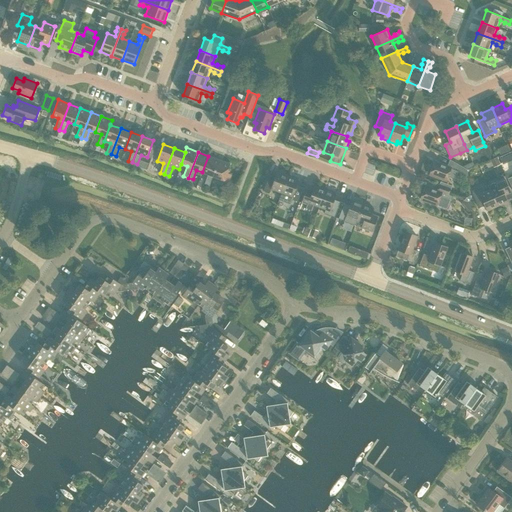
[(508,161),(505,154),(499,157),(501,164),(508,161)]
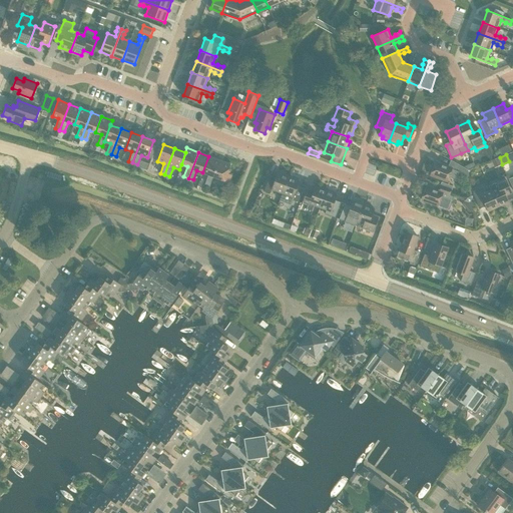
[(208,156),(202,172),(208,174),(204,184),(209,186),(213,176),(219,159),(208,156)]
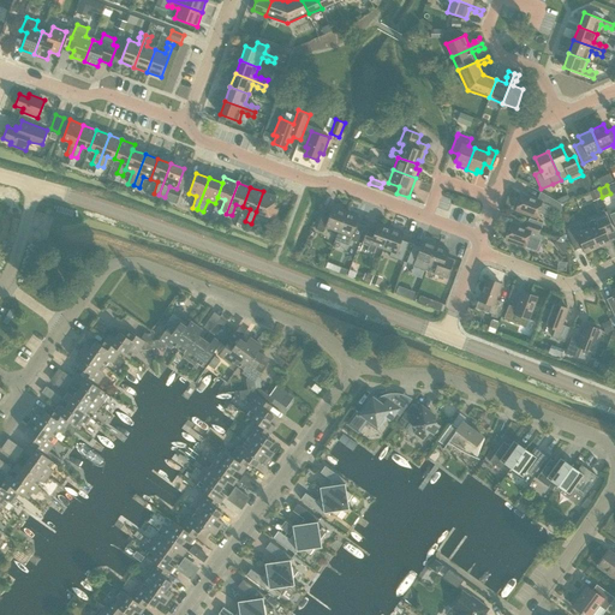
[(598,189),(589,192),(592,201),(602,197),(598,189)]
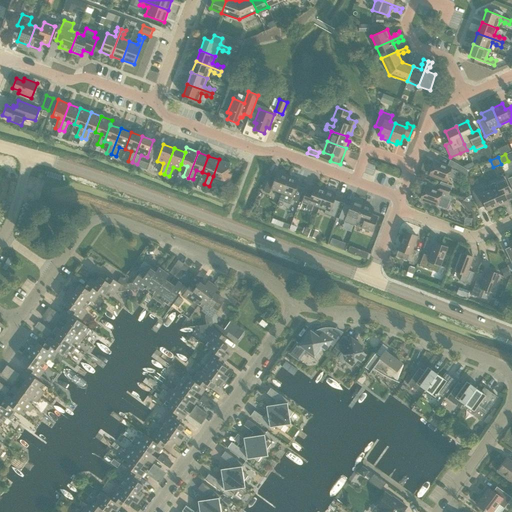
[(230,164),(219,159),(213,176),(228,182),(231,174),(226,173),(230,164)]
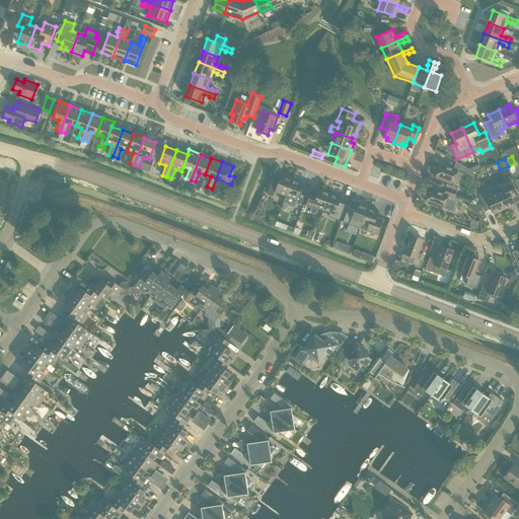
[(469,169),(456,162),(453,168),(440,163),(435,177),(452,183),(454,178),(459,180),(463,179),(464,174),(467,175),(469,169)]
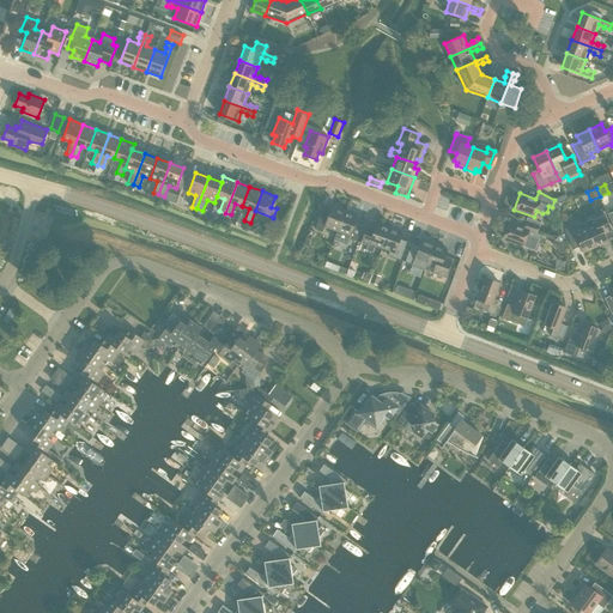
[(337,231),(345,211),(332,206),(329,212),(322,210),(316,226),(315,229),(322,231),(325,226),(337,231)]
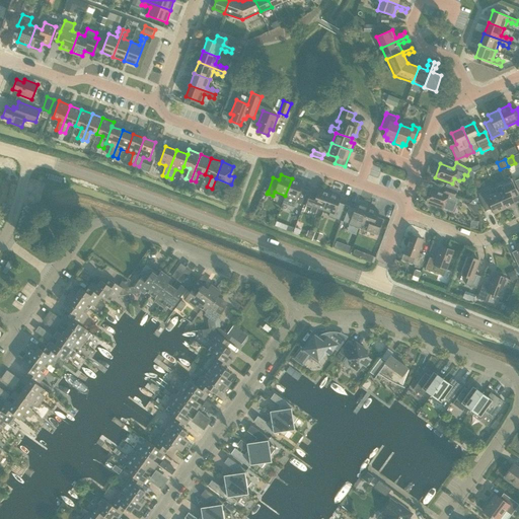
[(285,196),(283,203),(294,207),(296,202),(301,204),(306,191),(301,189),(303,182),(292,178),(285,196)]
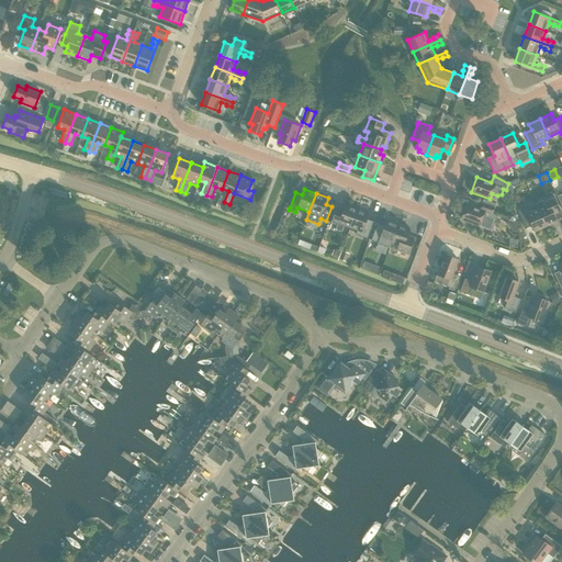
[(546,226),(558,221),(554,215),(561,212),(554,195),(543,201),(546,205),(538,208),(546,226)]
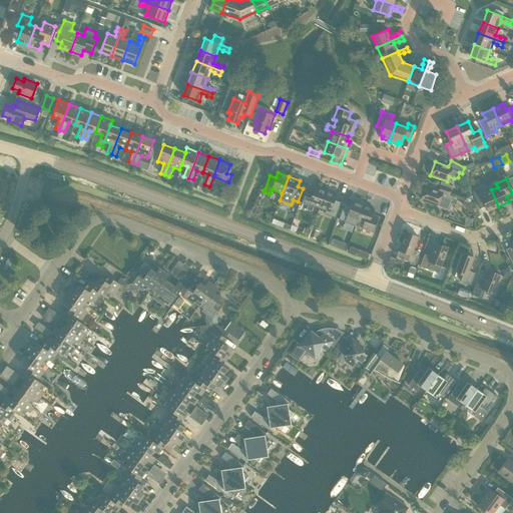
[(443,182),(442,185),(440,185),(438,190),(426,186),(421,199),(438,205),(439,205),(446,208),(448,208),(451,200),(452,200),(454,196),(449,195),(451,189),(453,186),(443,182)]
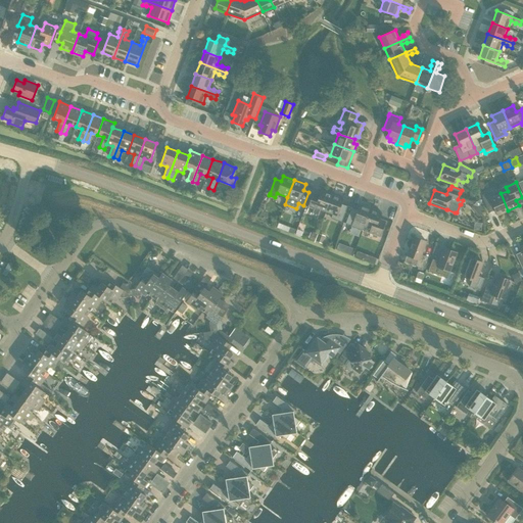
[(320,209),(326,211),(332,194),(321,190),(319,195),(314,193),(308,207),(315,209),(313,212),(318,215),(320,209)]
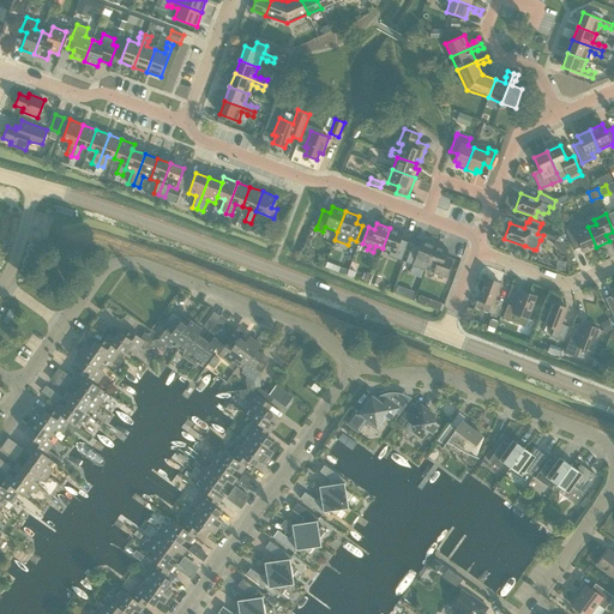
[(584,253),(596,247),(588,227),(575,233),(575,230),(567,234),(575,250),(581,246),(584,253)]
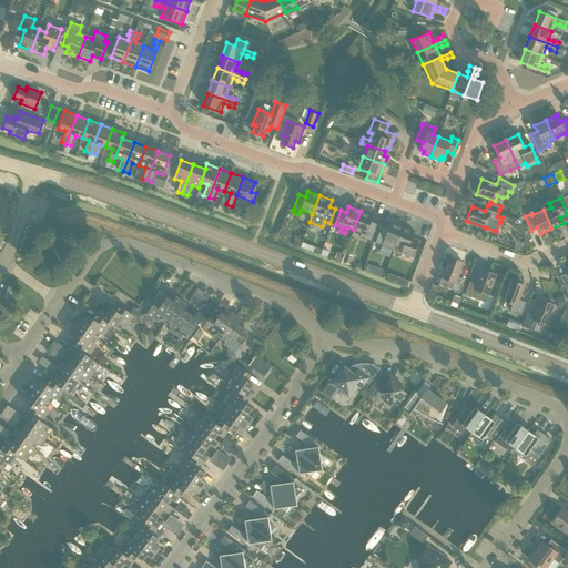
[(361,211),(354,230),(362,232),(359,236),(371,241),(377,224),(371,222),(373,215),(361,211)]
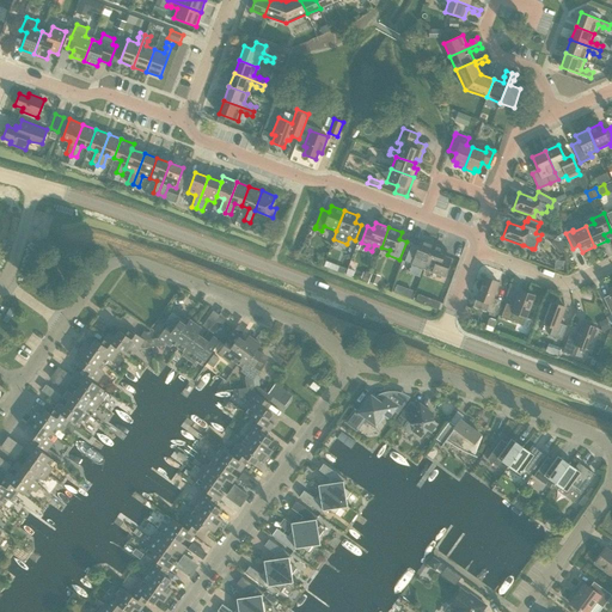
[(418,261),(426,264),(434,244),(421,239),(418,245),(411,243),(404,261),(403,265),(415,269),(417,265),(418,261)]
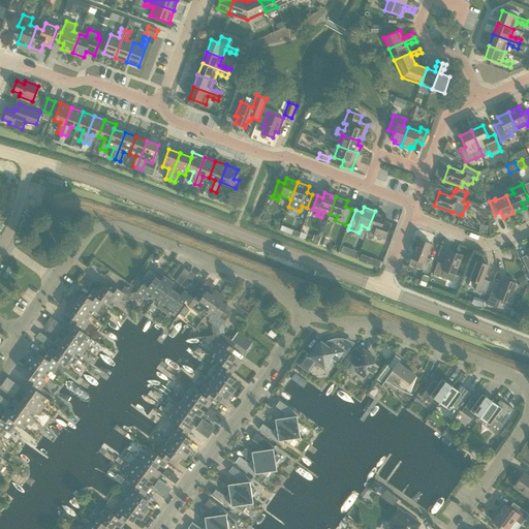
[(486,210),(478,207),(477,211),(484,219),(488,218),(486,210)]
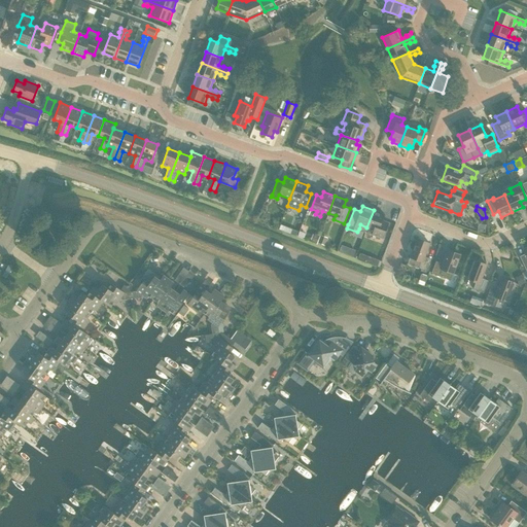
[(374,210),(366,227),(374,230),(373,234),(383,238),(388,222),(383,220),(385,214),(374,210)]
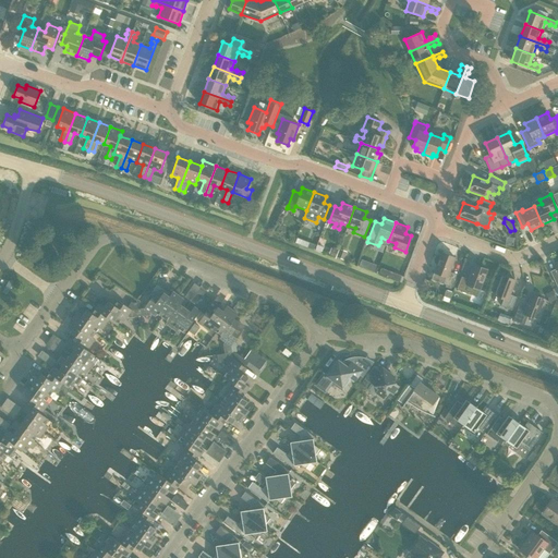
[(347,252),(340,249),(337,257),(343,259),(347,252)]
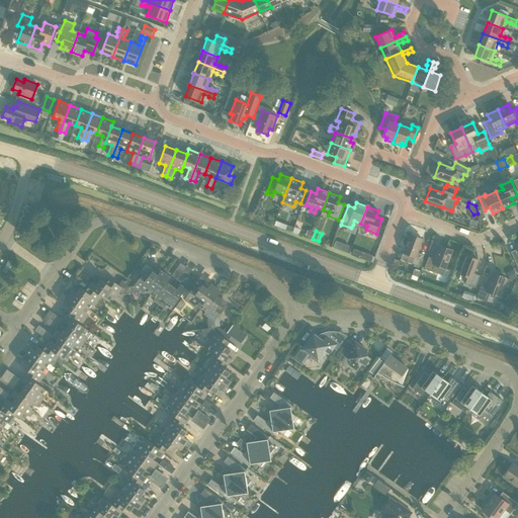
[(411,263),(419,266),(424,255),(418,252),(423,239),(410,235),(403,253),(414,257),(411,263)]
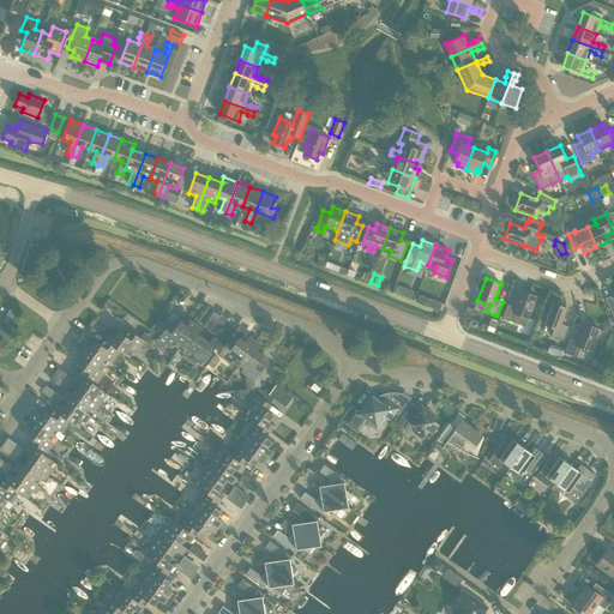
[(507,304),(503,318),(515,323),(517,314),(528,318),(536,296),(521,292),(515,307),(507,304)]
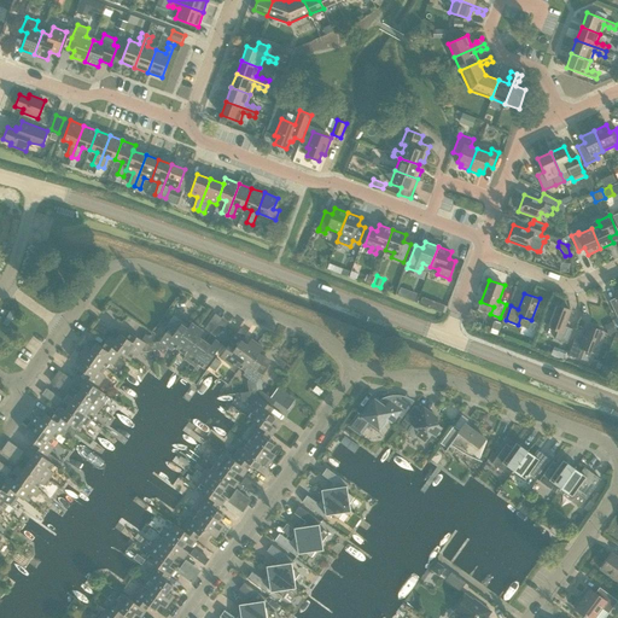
[(567,343),(569,338),(572,328),(565,326),(571,310),(555,304),(547,326),(558,331),(555,338),(567,343)]
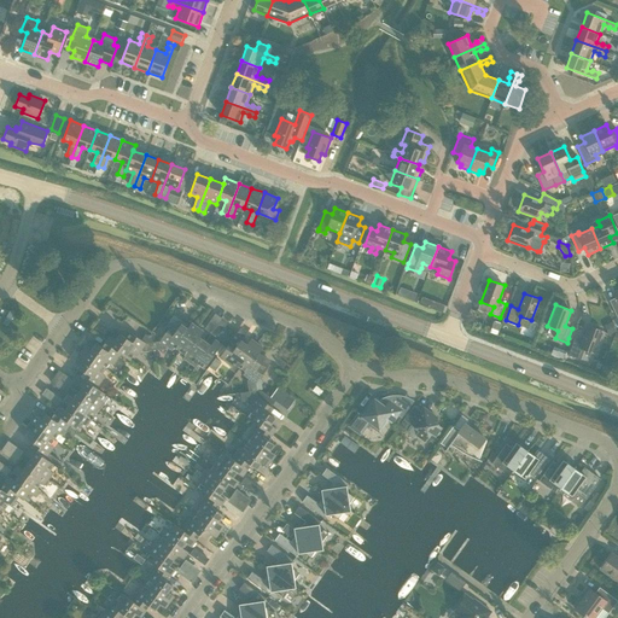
[(205,328),(210,333),(222,318),(215,314),(205,328)]
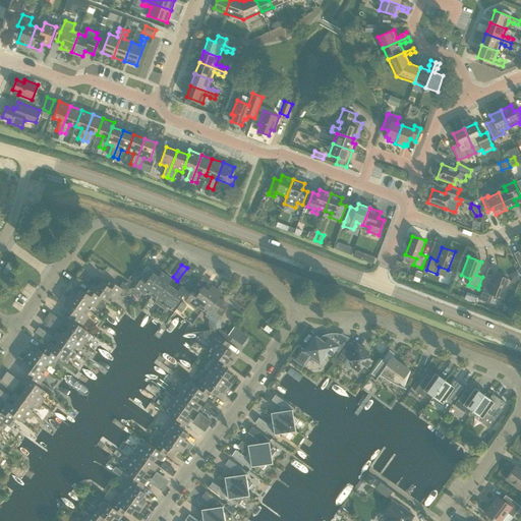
[(152,296),(166,276),(161,272),(159,275),(147,266),(141,273),(143,275),(134,287),(129,288),(130,295),(138,293),(140,291),(146,295),(147,292),(152,296)]
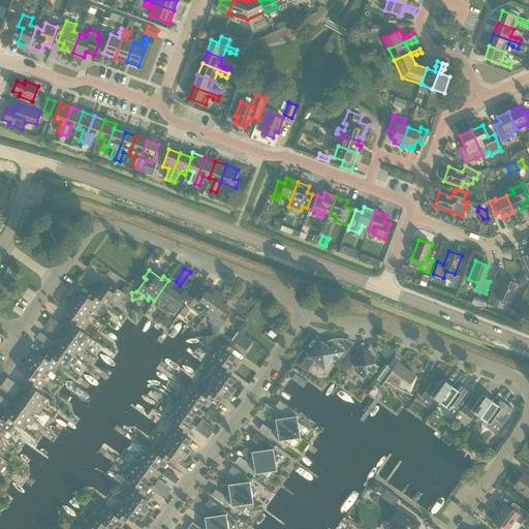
[(190,272),(180,285),(185,288),(192,279),(193,274),(190,272)]
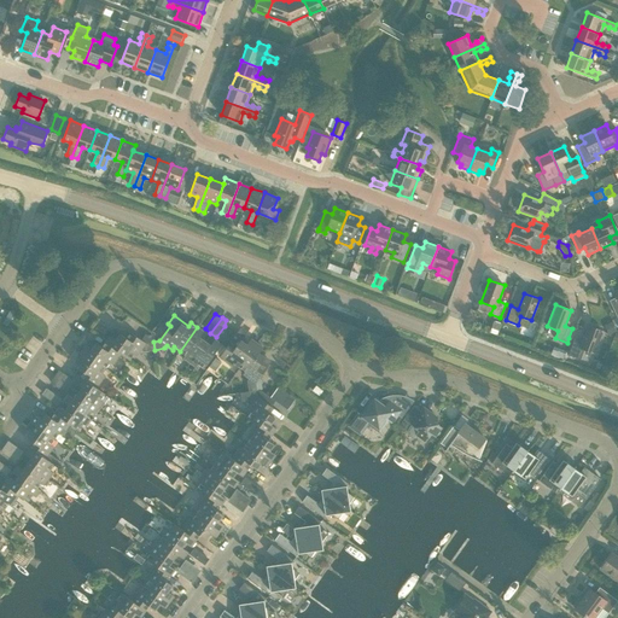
[(588,326),(583,338),(582,342),(575,338),(569,355),(581,360),(584,349),(595,353),(604,332),(588,326)]
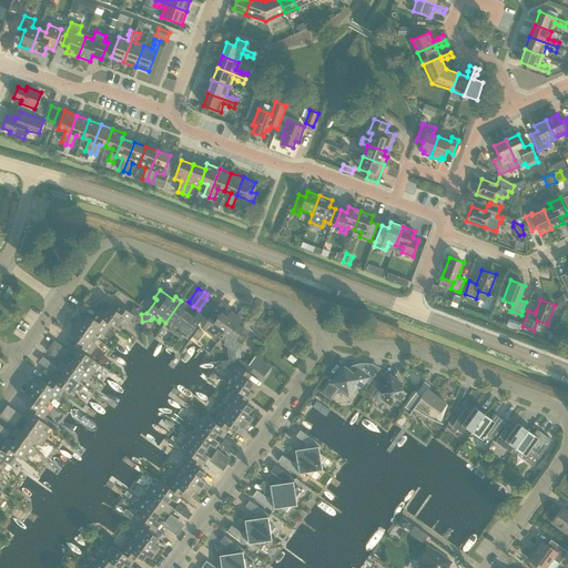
[(174,333),(189,314),(183,310),(186,304),(181,301),(165,323),(171,326),(169,328),(174,333)]
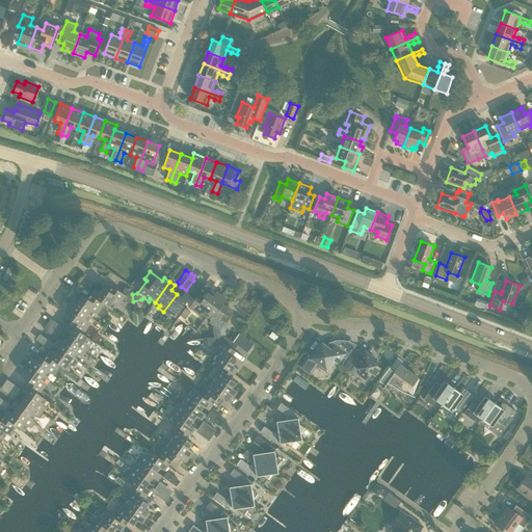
[(132,294),(131,288),(126,288),(123,293),(112,286),(109,291),(104,287),(100,292),(95,289),(91,294),(104,303),(104,304),(111,310),(115,304),(117,307),(122,301),(124,302),(133,301),(132,294)]
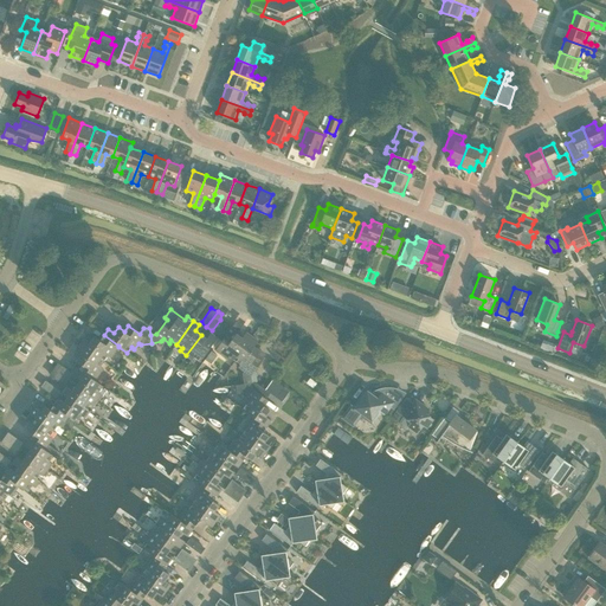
[(230,356),(234,360),(252,336),(246,331),(242,337),(237,334),(238,331),(232,327),(216,350),(227,359),(230,356)]
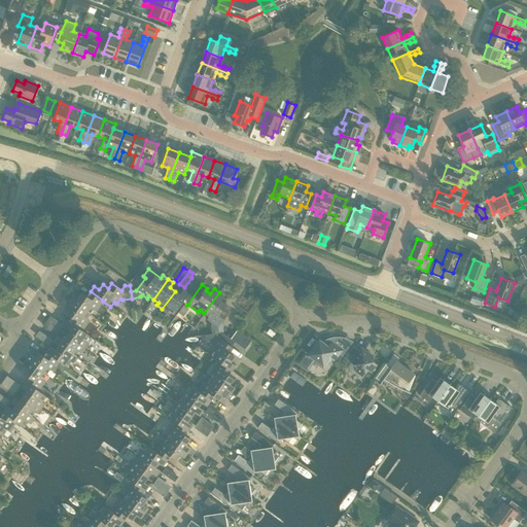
[(179,294),(175,291),(162,309),(167,313),(169,310),(174,314),(188,293),(183,289),(179,294)]
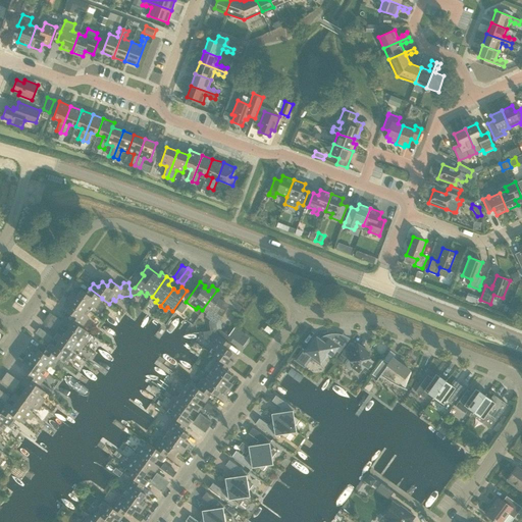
[(95,308),(102,299),(102,298),(90,289),(86,294),(82,290),(77,295),(72,292),(68,297),(89,311),(93,306),(95,308)]
